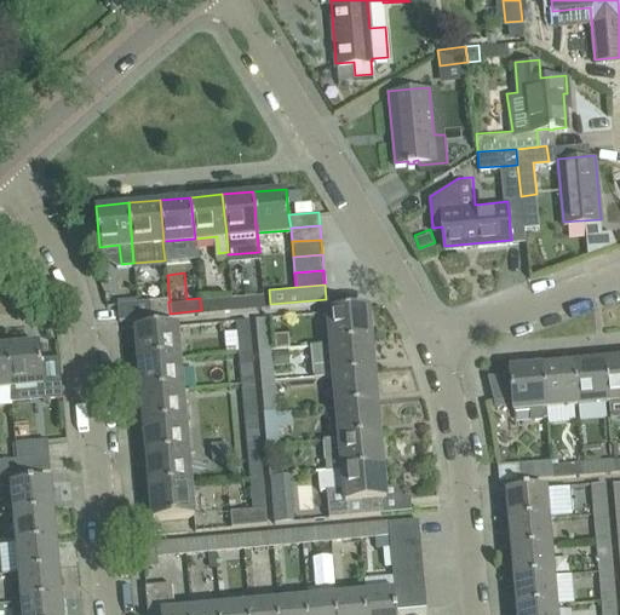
[(231,295),(233,308),(264,305),(263,293),(231,295)]
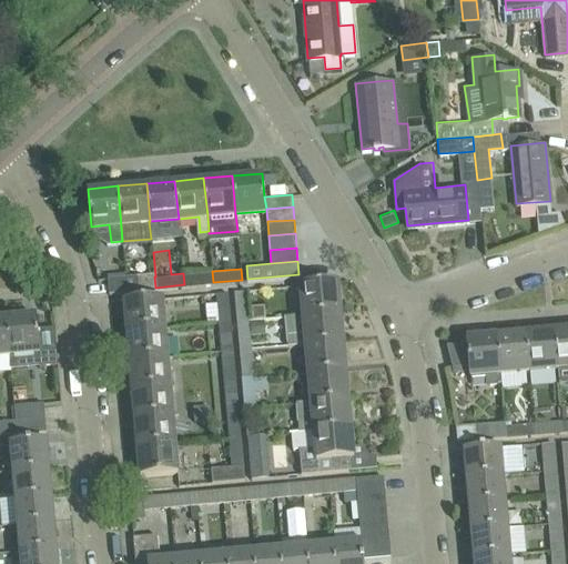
[(184,284),(213,282),(212,271),(183,273),(184,284)]
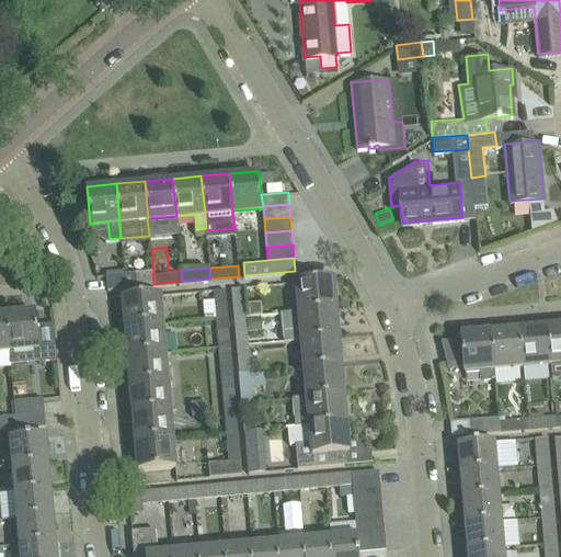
[(135,272),(135,285),(152,284),(151,269),(123,271),(123,273),(135,272)]
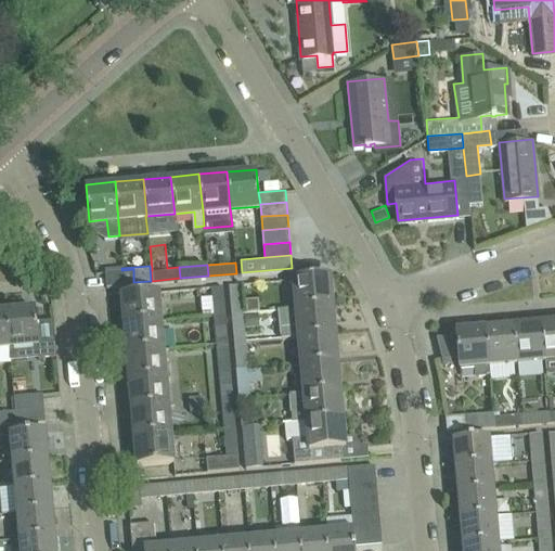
[(106,285),(133,282),(133,269),(121,270),(121,268),(105,270),(106,285)]
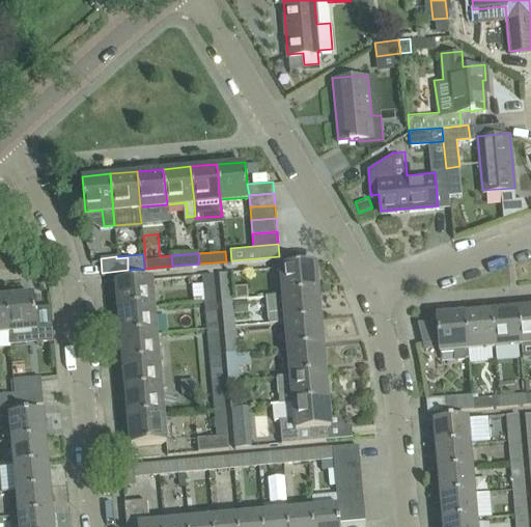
[(283,290),(317,288),(315,261),(281,265),(283,290)]
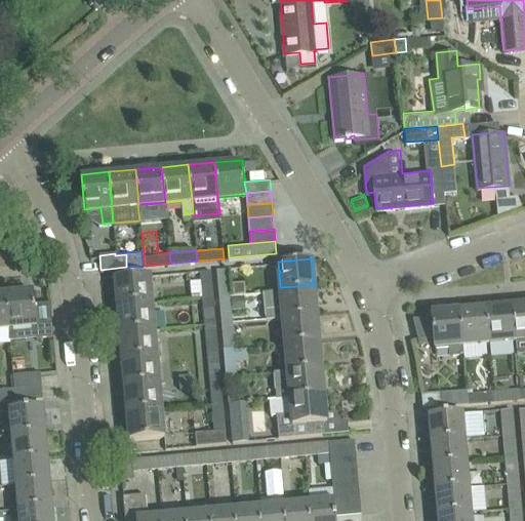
[(219,295),(230,294),(228,266),(217,267),(219,295)]
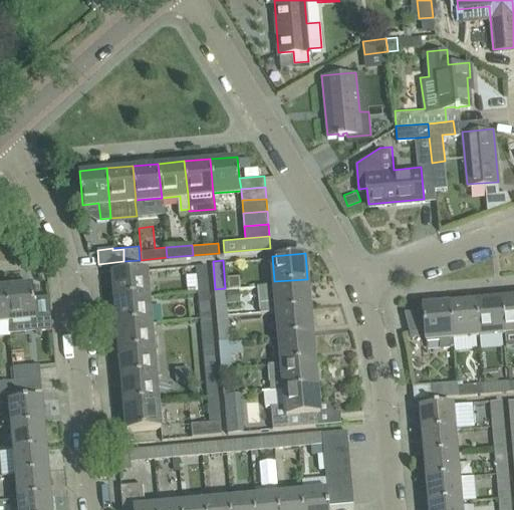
[(197,290),(207,289),(205,262),(195,262),(197,290)]
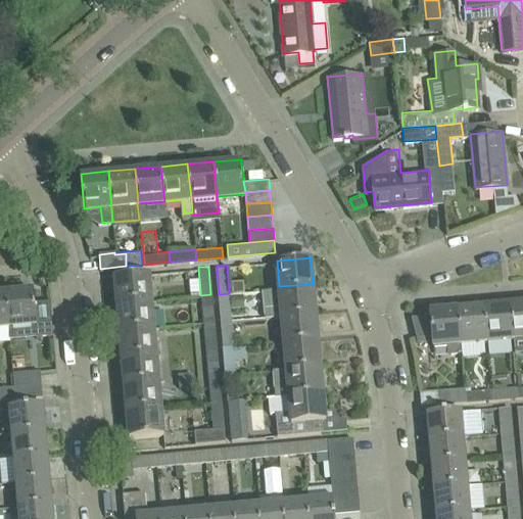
[(116,302),(151,299),(148,272),(113,275),(116,302)]
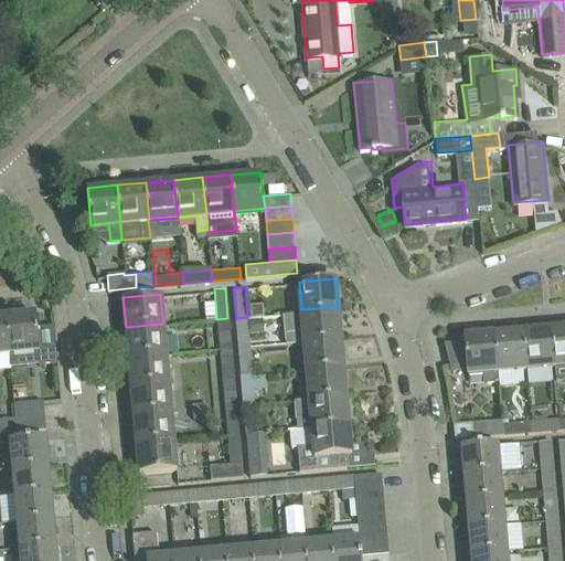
[(304,339),(341,336),(338,307),(301,309),(284,311),(287,340),(304,339)]
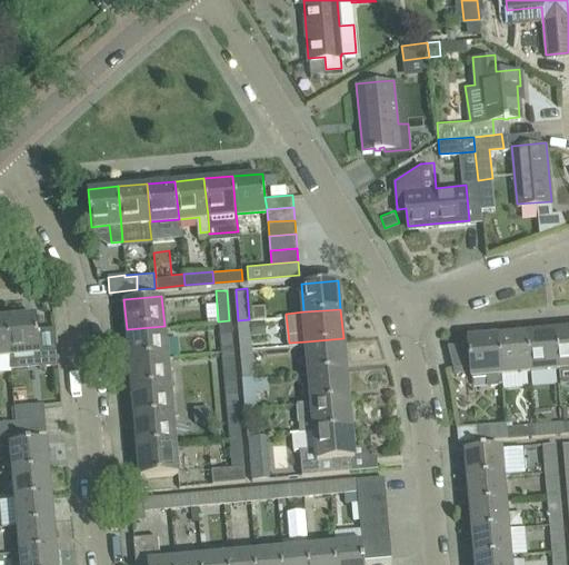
[(36,314),(6,316),(9,354),(23,353),(25,366),(38,365),(57,363),(55,326),(53,326),(37,327),(36,314)]
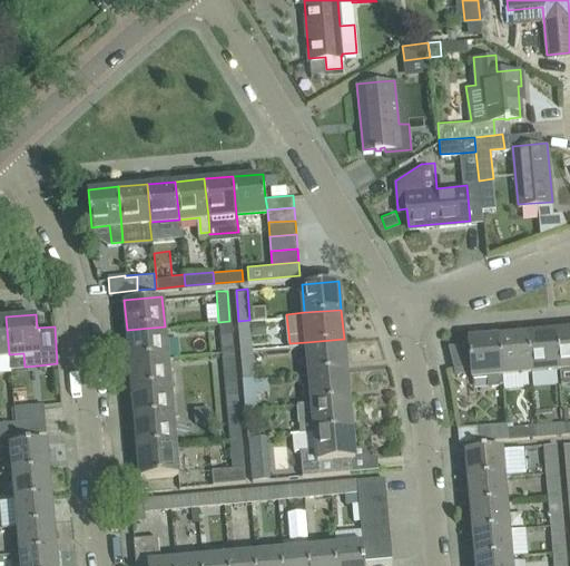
[(242,350),(253,349),(249,320),(238,321),(242,350)]
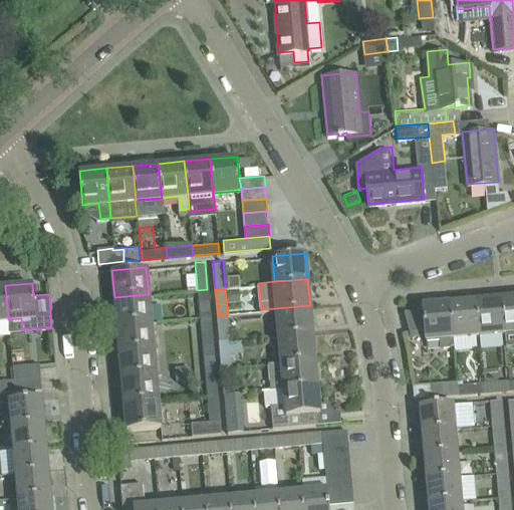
[(200,317),(210,316),(207,289),(197,290),(200,317)]
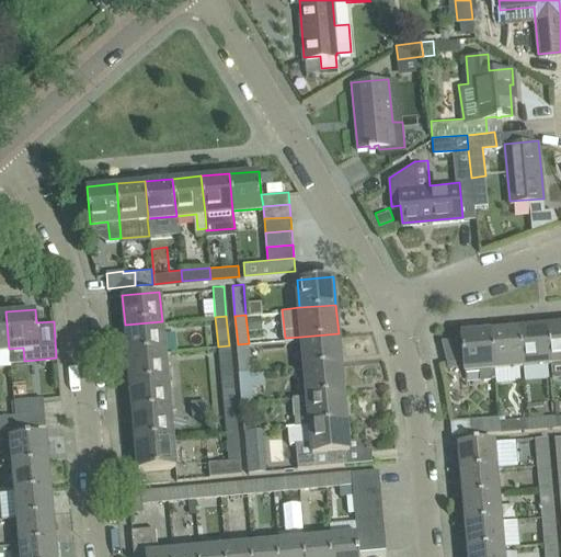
[(162,321),(125,325),(127,353),(164,350),(162,321)]
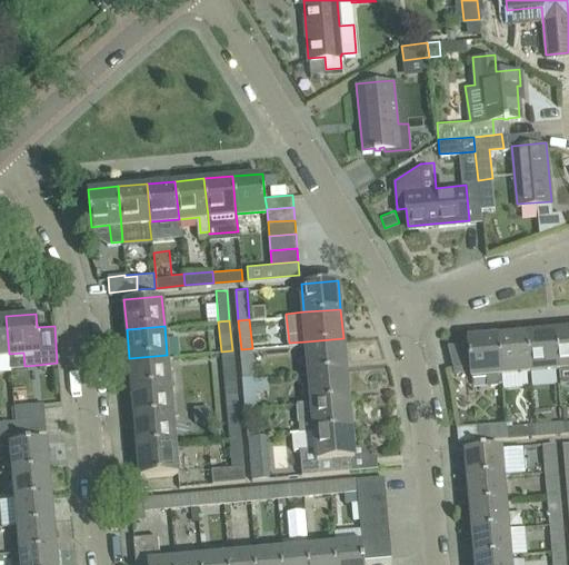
[(558,366),(568,365),(568,327),(556,329),(558,366)]
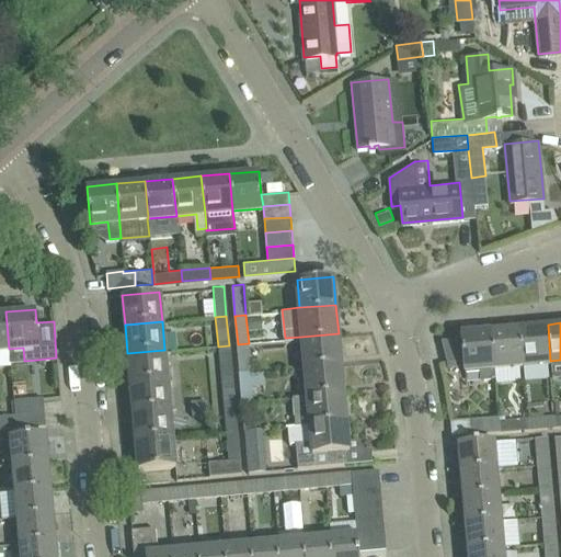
[(522,363),(550,361),(548,325),(519,327),(522,363)]
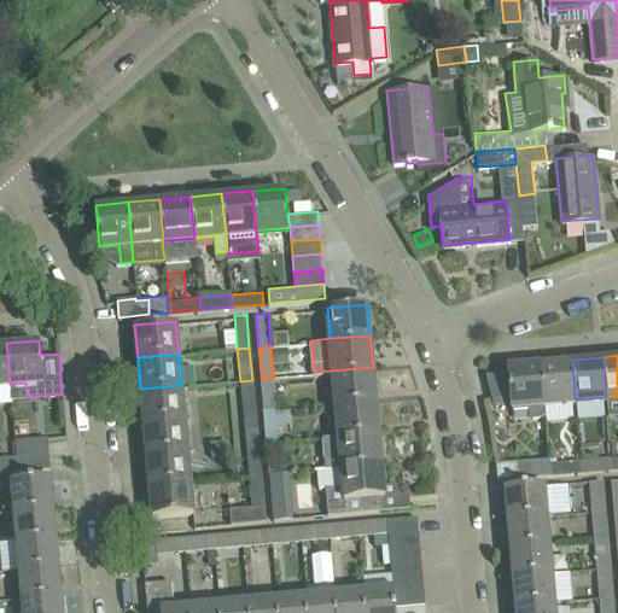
[(544,402),(575,400),(572,360),(541,362),(544,402)]
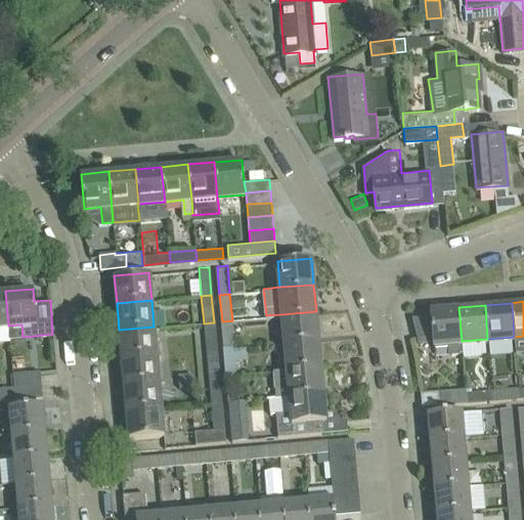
[(462,350),(461,341),(462,341),(459,307),(431,310),(431,316),(413,317),(418,337),(433,336),(434,344),(447,343),(448,351),(462,350)]
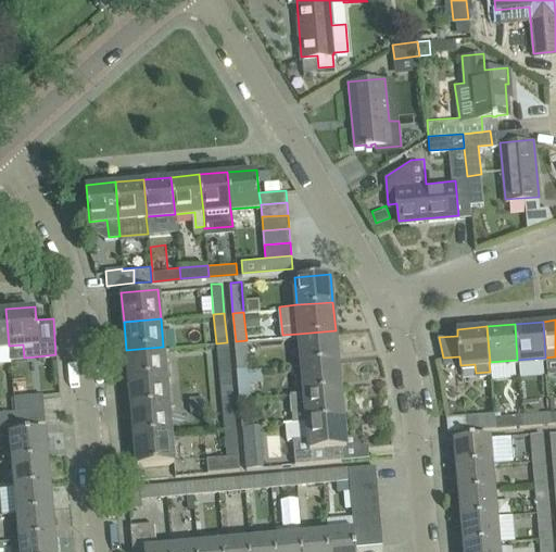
[(302,362),(338,359),(336,330),(299,334),(302,362)]
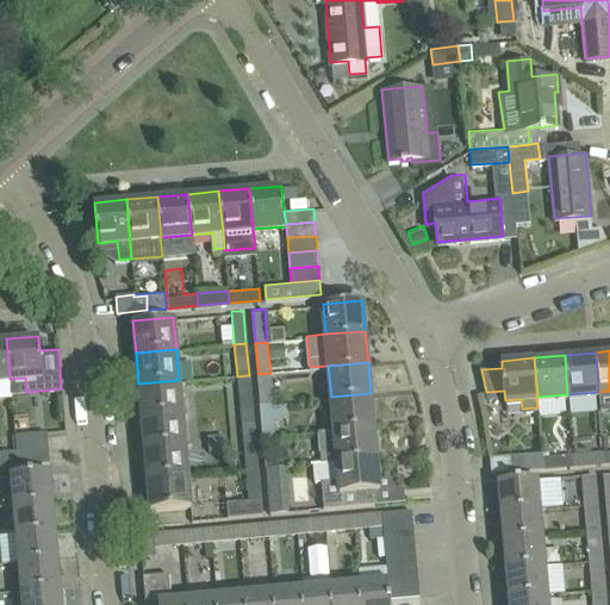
[(261,405),(273,404),(271,373),(259,374),(261,405)]
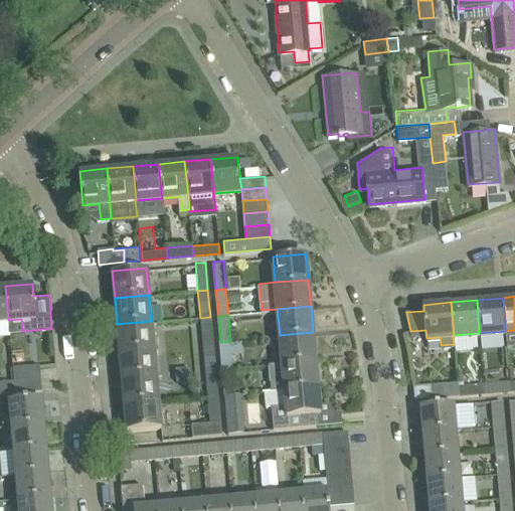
[(202,344),(212,343),(210,317),(200,318),(202,344)]
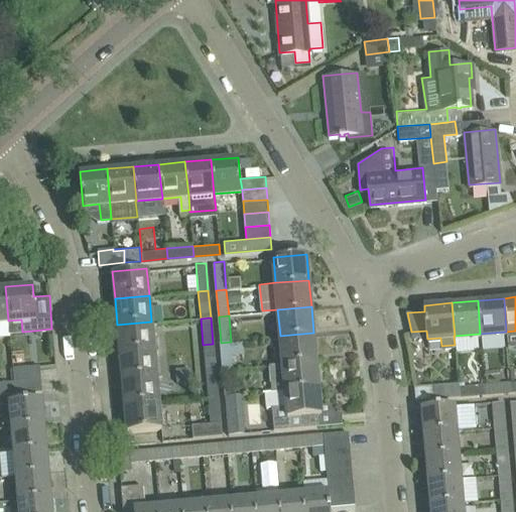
[(158,399),(154,348),(151,322),(117,325),(124,403),(158,399)]
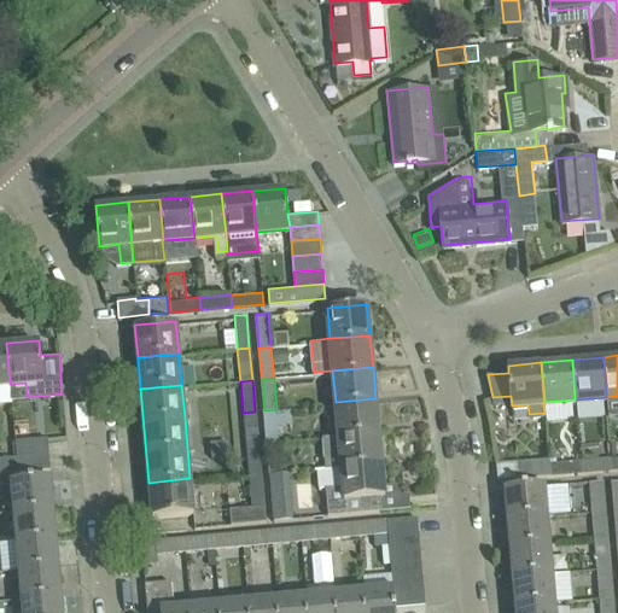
[(338,432),(378,430),(375,398),(336,402),(338,432)]
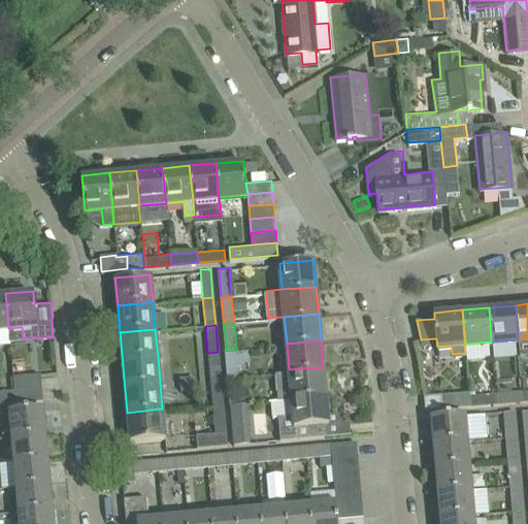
[(228,378),(238,377),(236,350),(226,351),(228,378)]
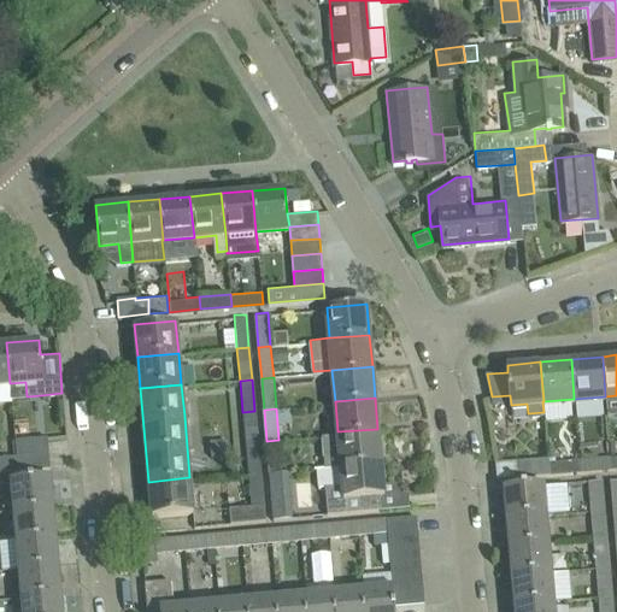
[(246,443),(257,442),(254,411),(242,412),(246,443)]
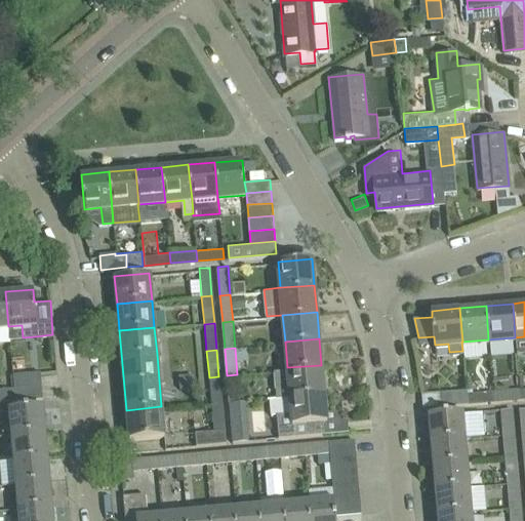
[(289,396),(324,392),(321,365),(287,367),(274,369),(276,396),(289,395),(289,396)]
